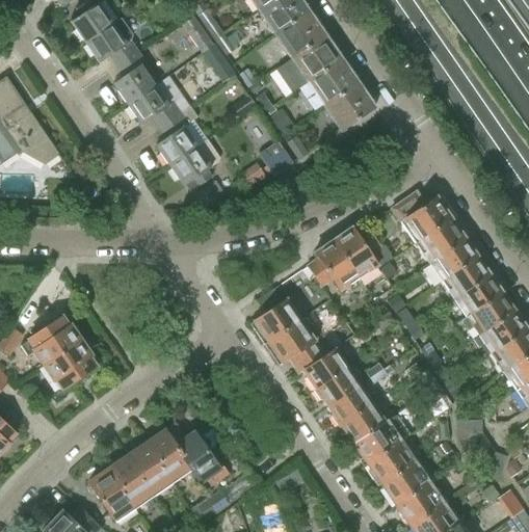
[(89,0),(78,8),(82,16),(73,22),(86,43),(114,24),(100,3),(97,5),(91,0),(89,0)]
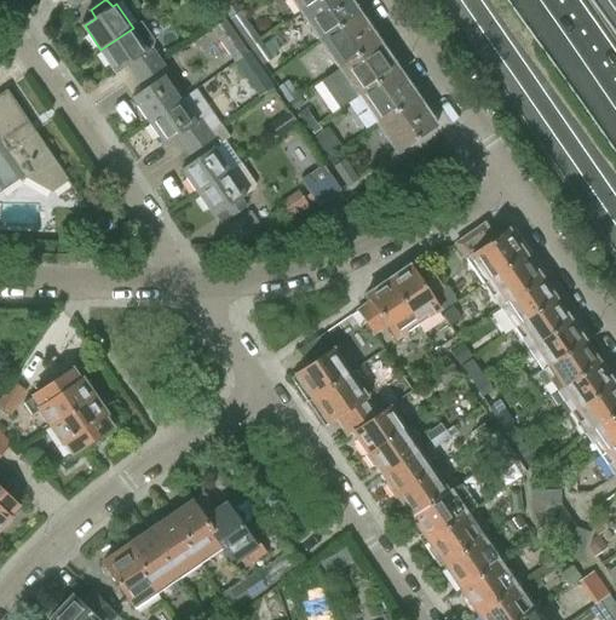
[(225,0),(222,4),(231,17),(240,10),(232,0),(225,0)]
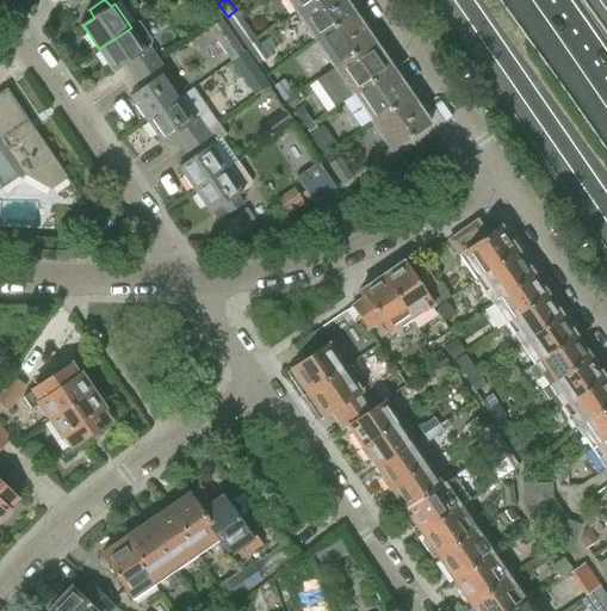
[(354,11),(348,1),(347,0),(309,0),(296,10),(315,37),(354,11)]
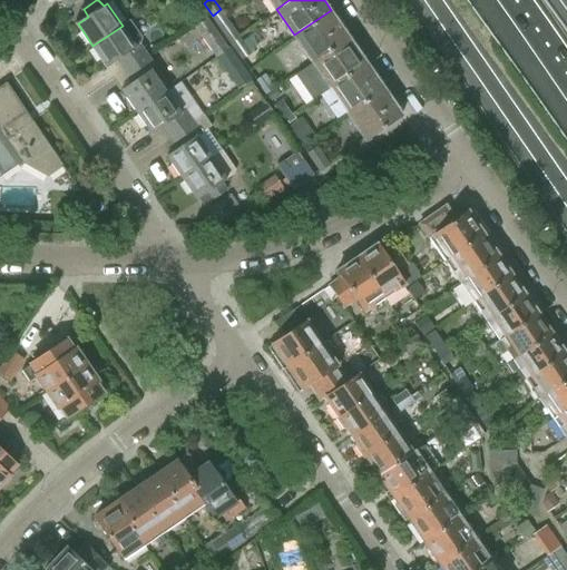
[(223,10),(214,17),(218,23),(230,16),(225,9),(223,10)]
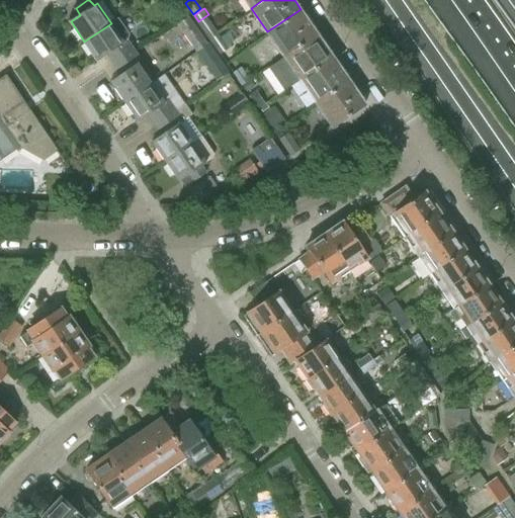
[(317,32),(312,24),(301,9),(267,31),(283,55),(317,32)]
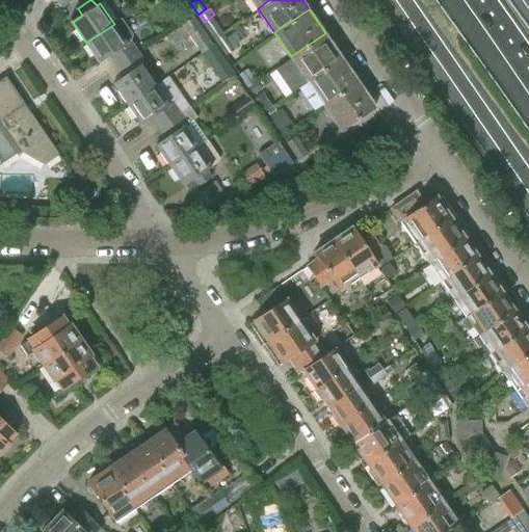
[(204,52),(205,52),(216,45),(196,16),(185,24),(204,52)]
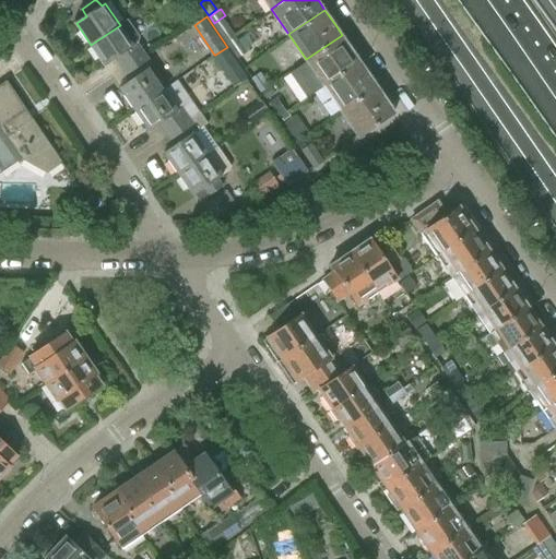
[(145,55),(139,45),(142,37),(129,19),(120,25),(91,45),(106,67),(116,59),(123,70),(145,55)]
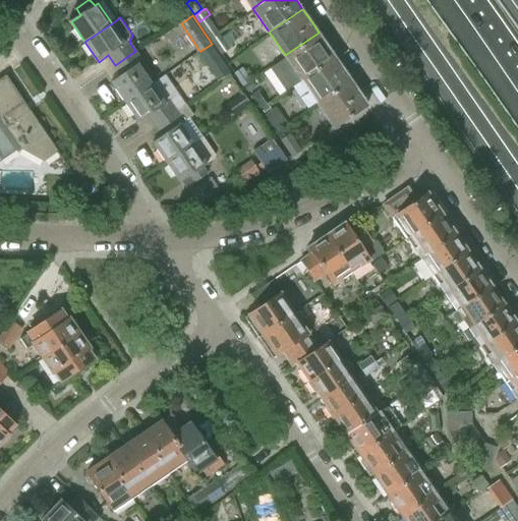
[(202,25),(206,31),(213,26),(209,20),(202,25)]
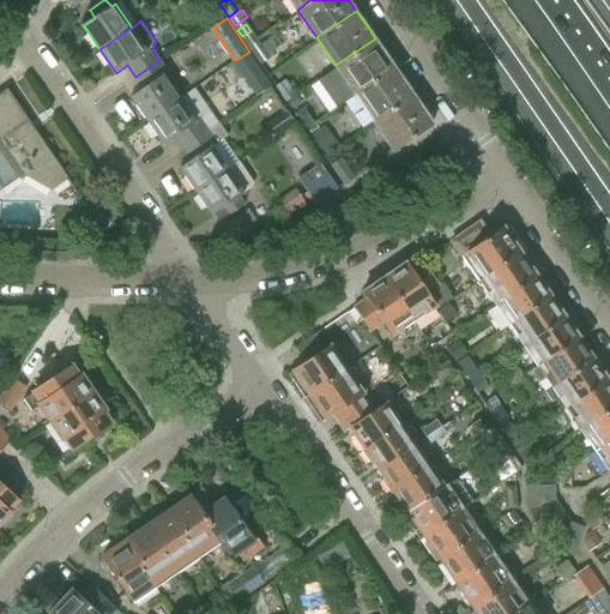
[(251,31),(242,36),(247,43),(255,38),(251,31)]
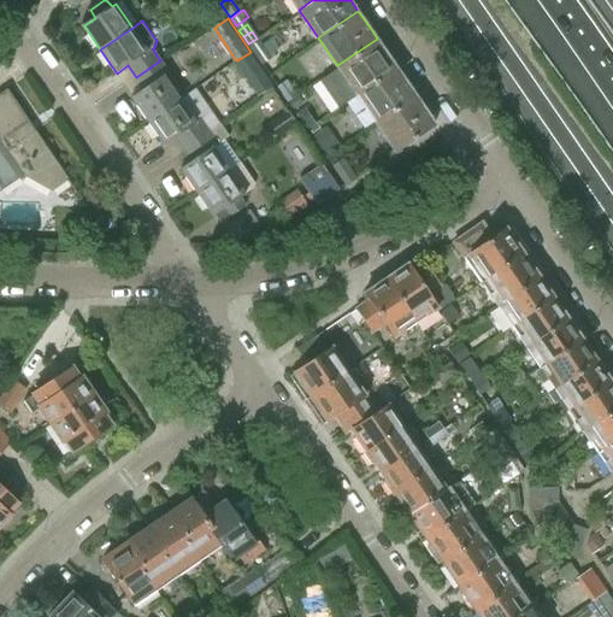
[(257,39),(248,43),(254,52),(263,46),(257,39)]
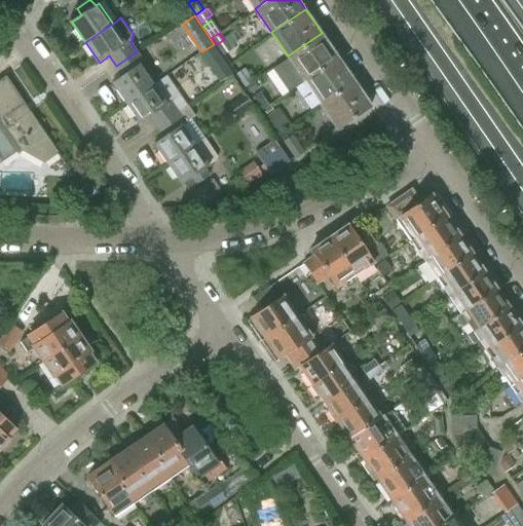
[(339,57),(333,48),(322,33),(288,55),(304,80),(339,57)]
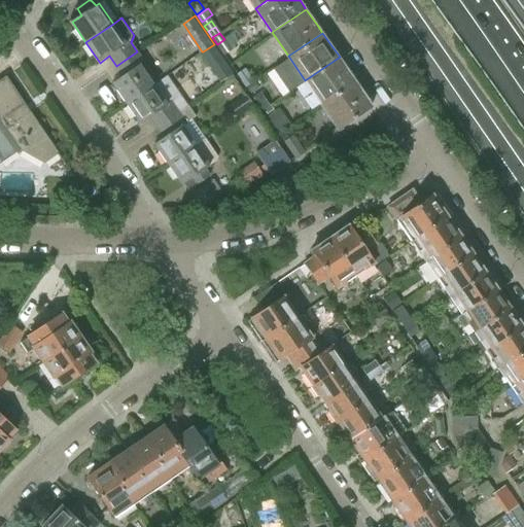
[(233,51),(224,39),(217,44),(221,51),(225,56),(233,51)]
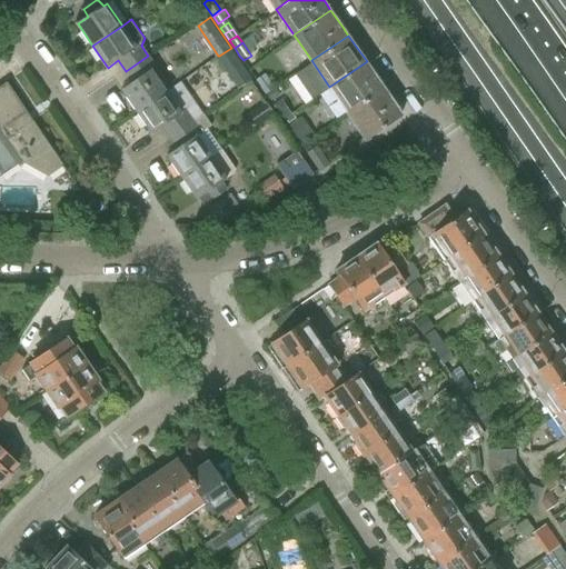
[(254,80),(231,48),(219,56),(241,89),(254,80)]
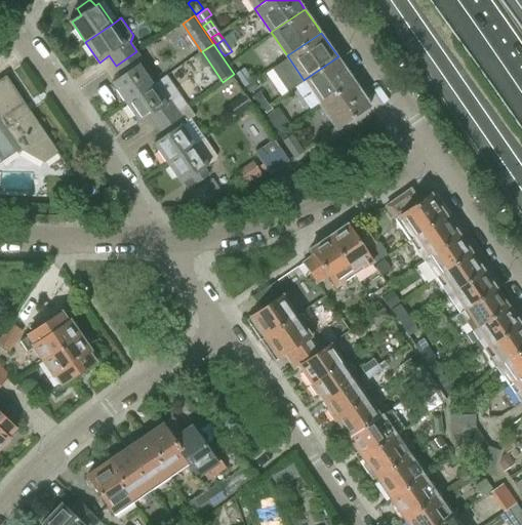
[(136,51),(116,66),(123,76),(113,83),(127,104),(154,84),(141,65),(145,63),(136,51)]
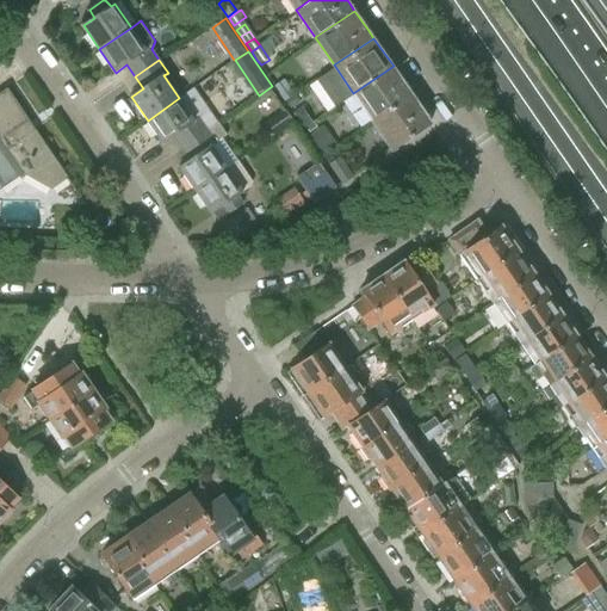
[(412,93),(404,84),(394,66),(353,93),(372,121),(412,93)]
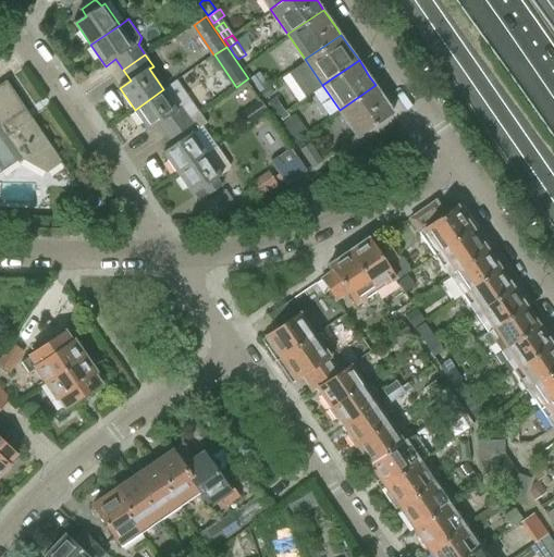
[(250,77),(260,90),(267,85),(258,73),(250,77)]
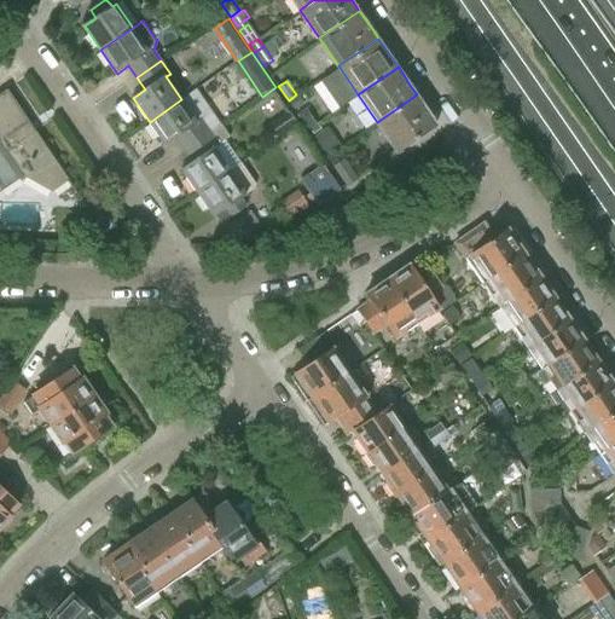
[(0,191),(25,173),(53,189),(68,179),(69,180),(70,179),(36,131),(25,138),(19,131),(32,123),(9,90),(0,96),(0,139),(3,142),(0,143),(0,191)]
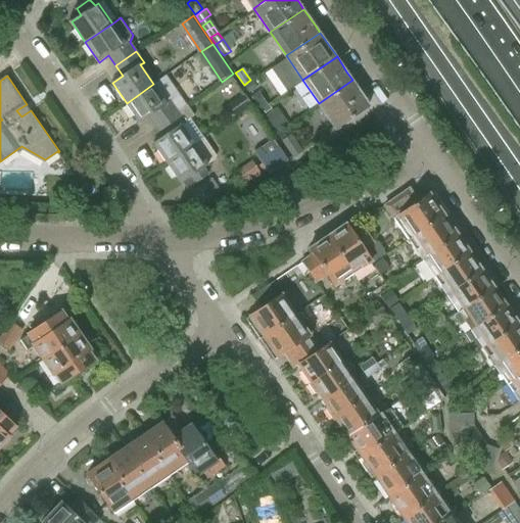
[(249,93),(256,88),(250,80),(244,85),(249,93)]
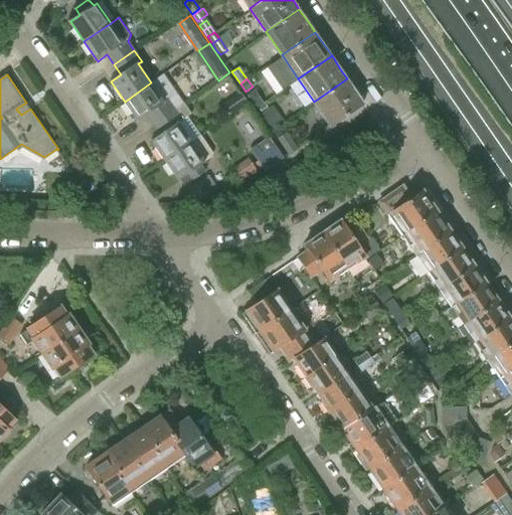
[(365,104),(357,94),(347,78),(314,102),(332,127),(365,104)]
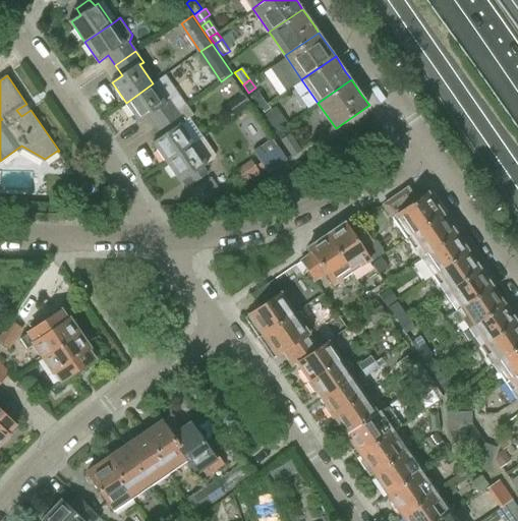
[(166,103),(153,83),(126,103),(139,122),(150,116),(156,126),(177,112),(170,101),(166,103)]
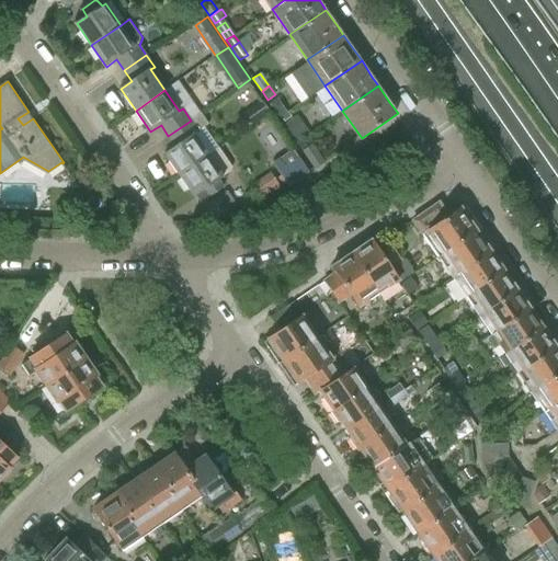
[(273,112),(264,100),(246,113),(254,125),(273,112)]
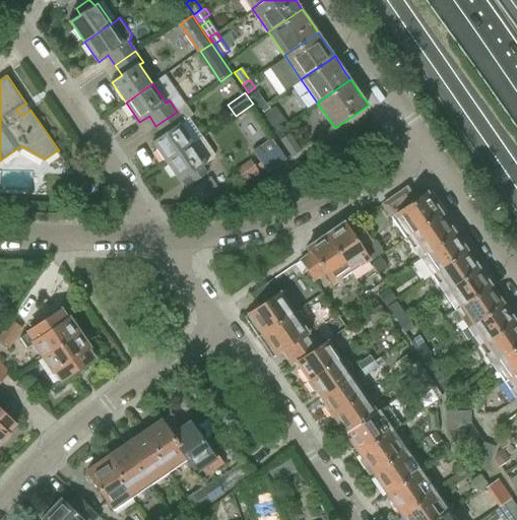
[(273,110),(268,102),(259,109),(274,131),(281,126),(287,122),(277,107),(273,110)]
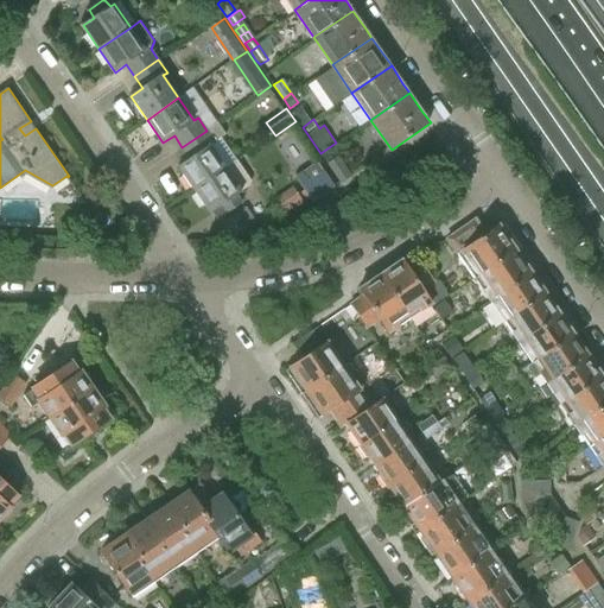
[(227,169),(211,145),(228,134),(220,121),(207,131),(182,147),(190,159),(179,166),(196,190),(227,169)]
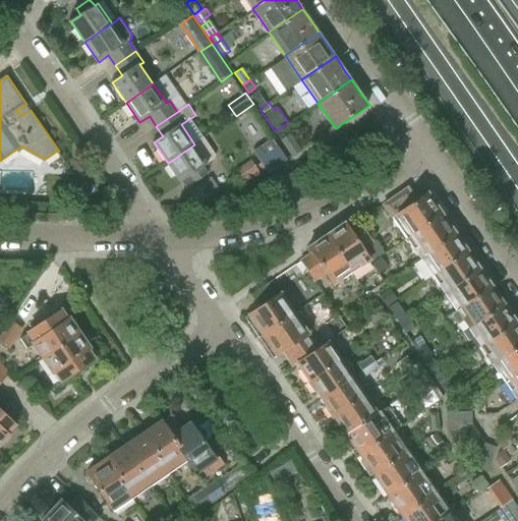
[(299,153),(286,133),(282,126),(275,131),(292,157),(299,153)]
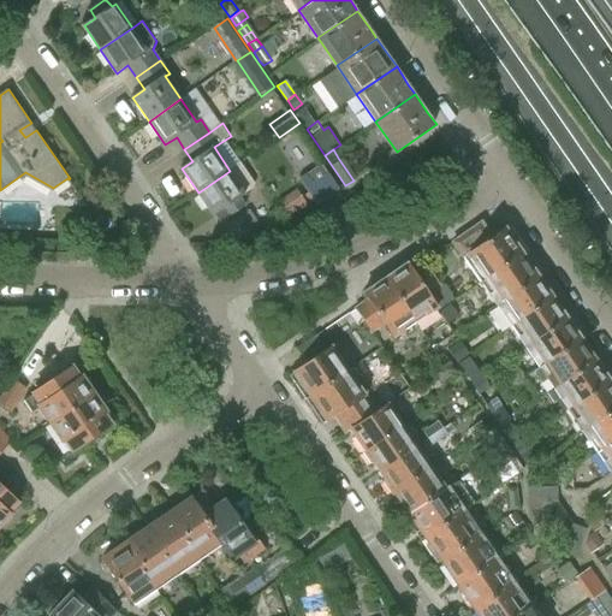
[(319,205),(324,201),(340,189),(324,164),(301,179),(319,205)]
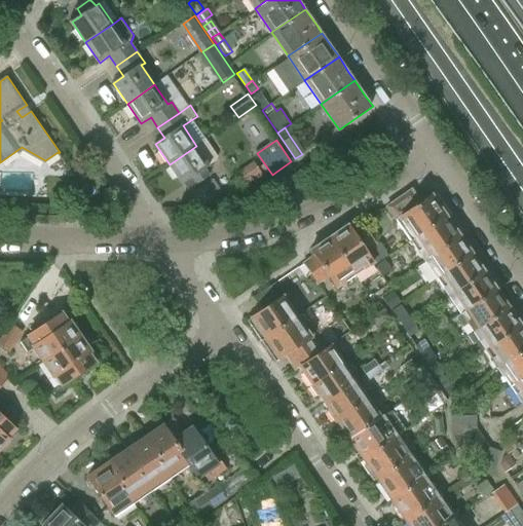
[(196,146),(170,164),(183,185),(192,178),(197,185),(212,175),(207,168),(211,165),(196,146)]
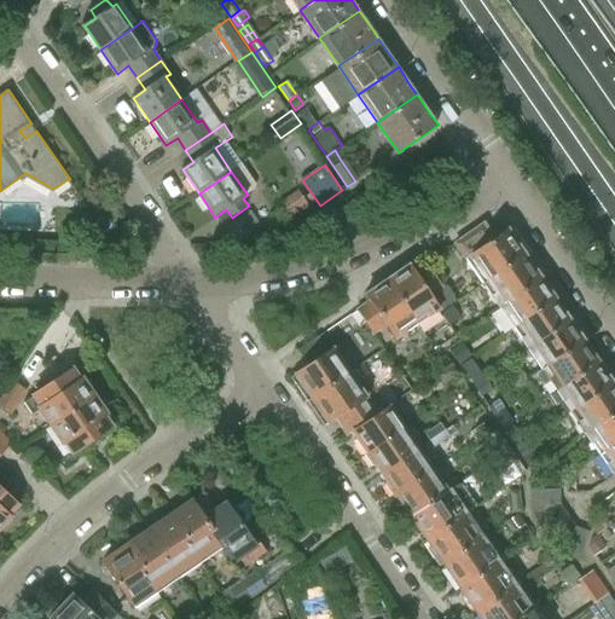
[(226,227),(236,242),(249,238),(249,237),(264,227),(251,210),(226,227)]
